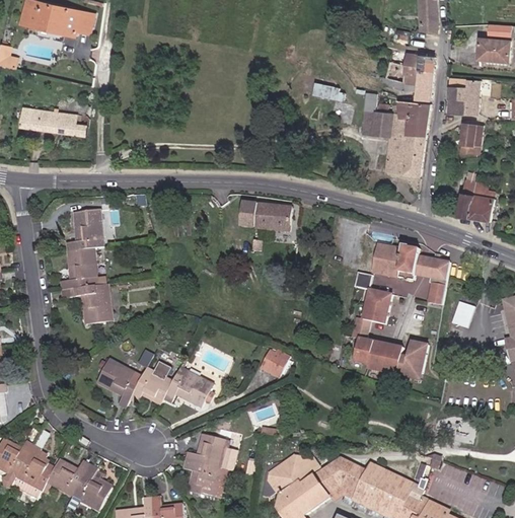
[(25,20),(30,0),(25,0),(20,23),(52,30),(53,26),(25,20)]
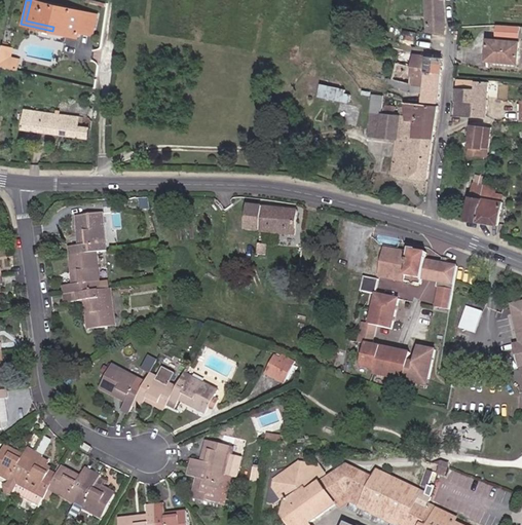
[(88,34),(94,13),(35,0),(31,0),(26,21),(53,27),(52,31),(74,36),(76,31),(88,34)]
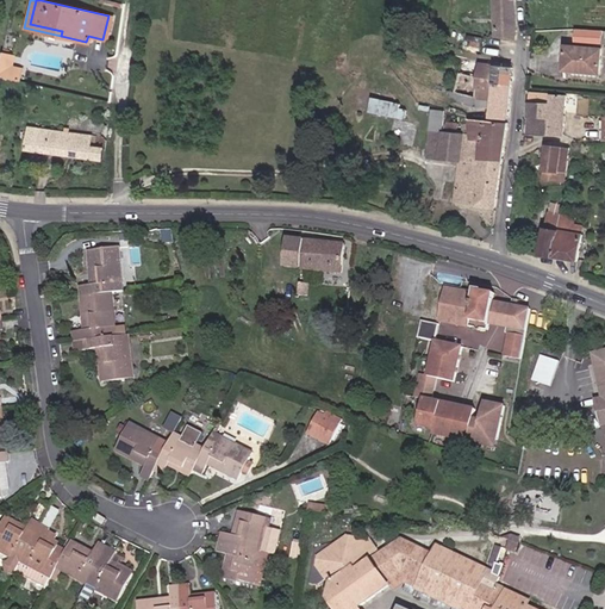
[(419,19),(423,0),(407,0),(405,17),(419,19)]
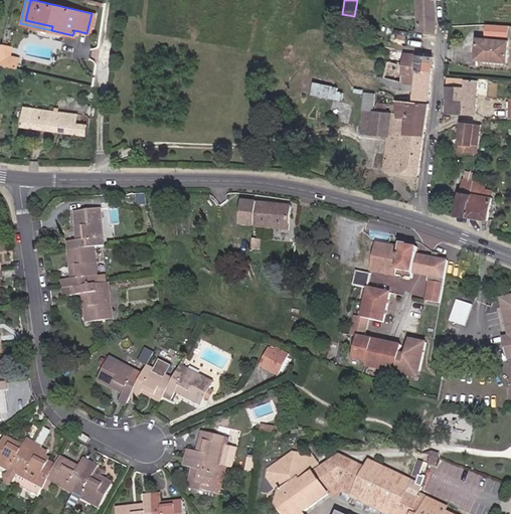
[(433,23),(430,0),(412,0),(413,31),(432,33),(433,23)]
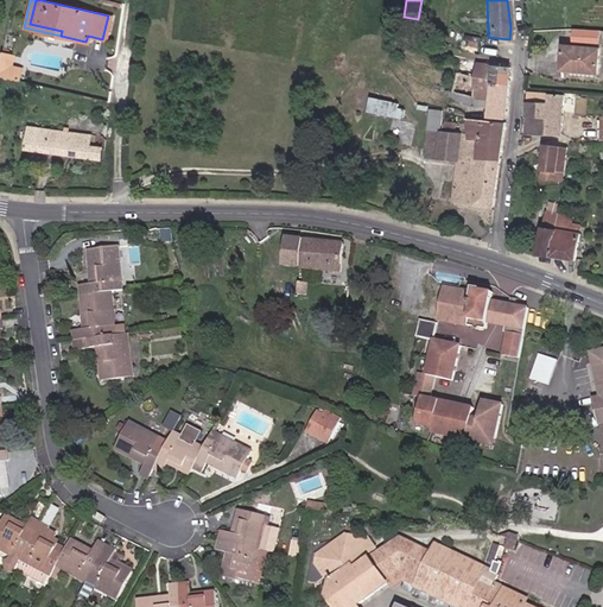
[(602,43),(602,29),(597,29),(597,30),(569,29),(569,42),(602,43)]
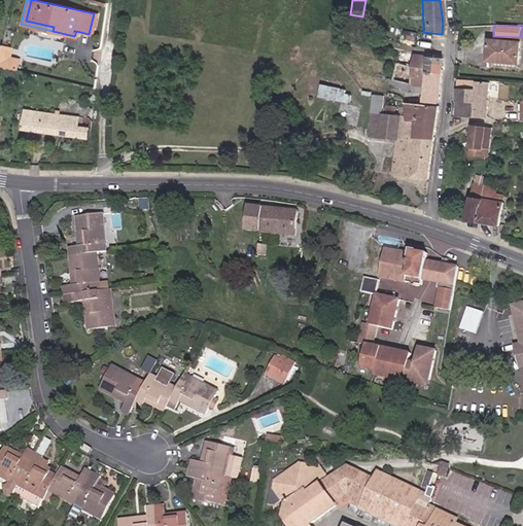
[(412,39),(413,32),(401,30),(399,37),(412,39)]
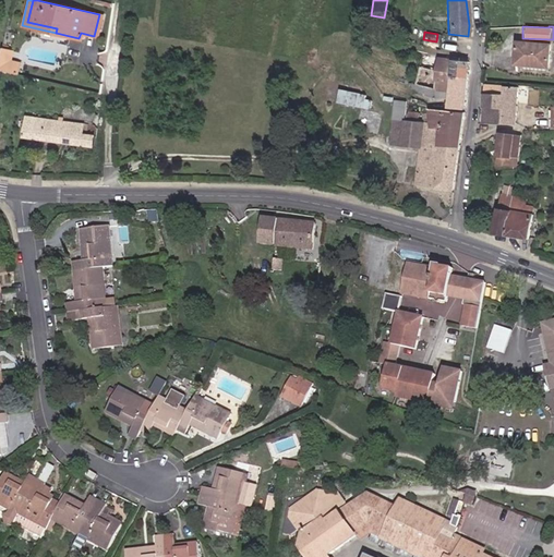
[(545,65),(548,44),(515,41),(513,63),(545,65)]
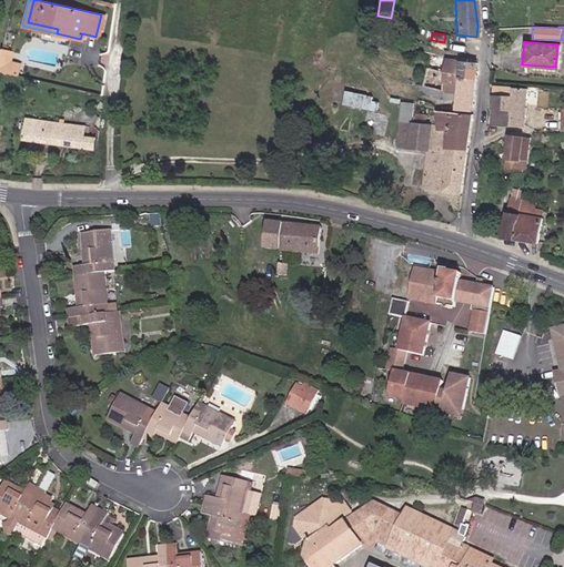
[(9,56),(10,51),(0,49),(0,67),(3,54),(9,56)]
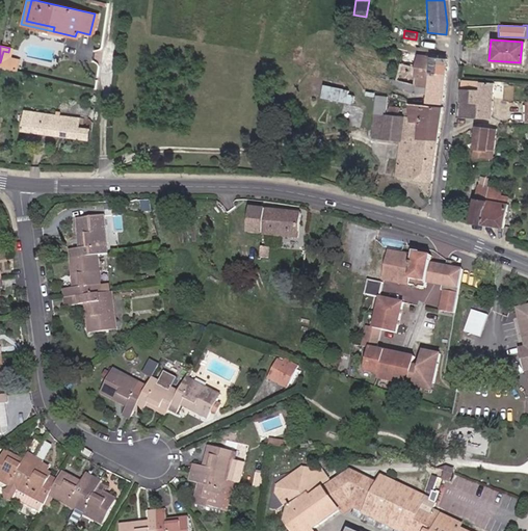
[(15,70),(16,63),(15,60),(14,59),(7,57),(8,52),(3,51),(0,62),(0,67),(15,70)]
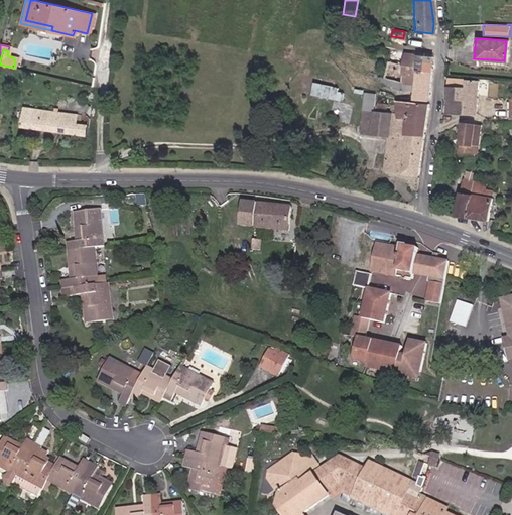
[(429,71),(430,56),(403,52),(401,65),(385,60),(382,77),(390,79),(399,82),(401,68),(429,71)]
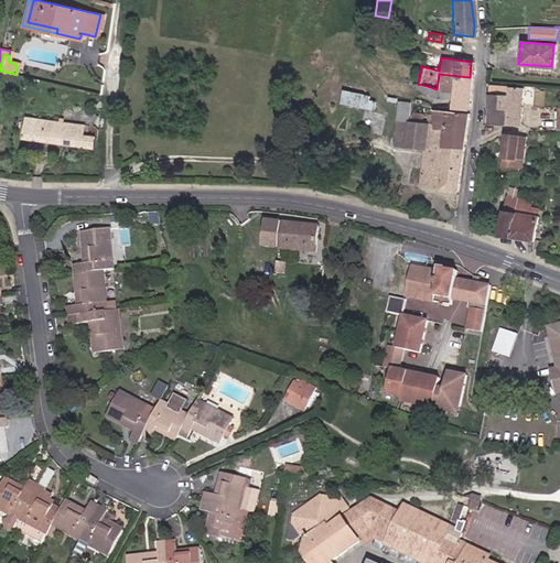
[(466,109),(470,77),(439,74),(437,89),(427,86),(424,94),(437,97),(451,97),(450,108),(466,109)]
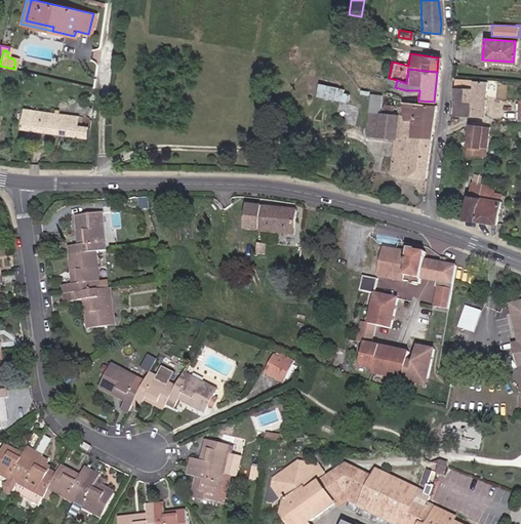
[(395,87),(397,80),(389,78),(383,77),(383,78),(395,87)]
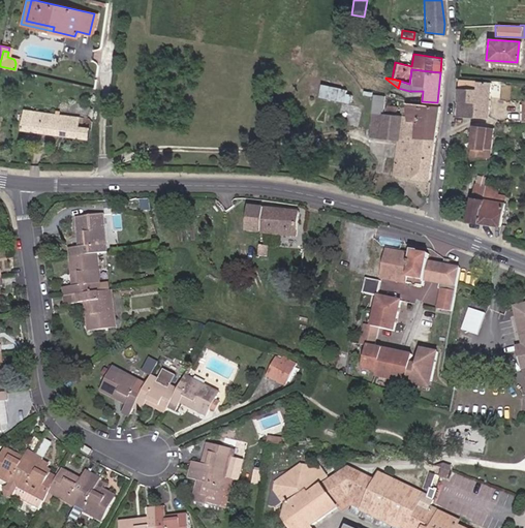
[(486,118),(488,83),(457,80),(455,114),(472,115),(472,117),(486,118)]
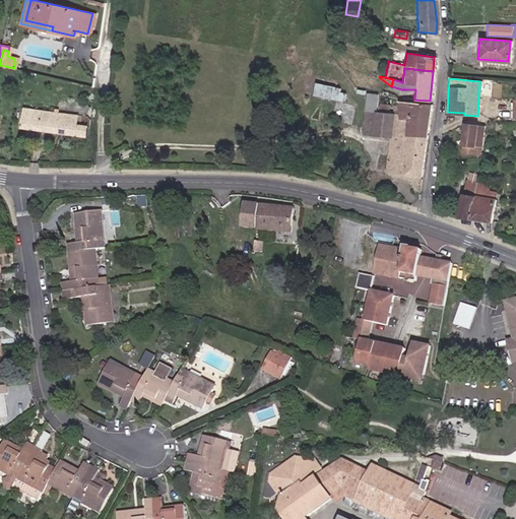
[(329,98),(331,86),(313,82),(311,94),(329,98)]
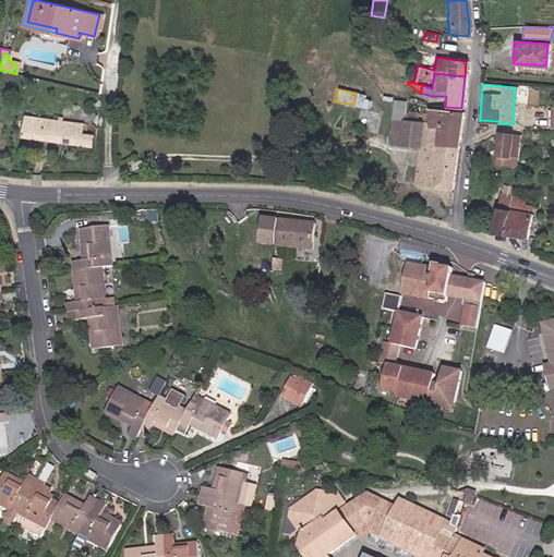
[(368,108),(369,99),(362,98),(363,94),(356,93),(353,105),(368,108)]
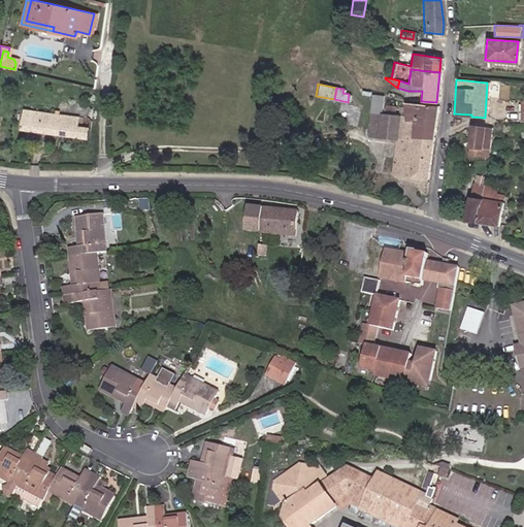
[(380,112),(382,95),(370,94),(368,111),(380,112)]
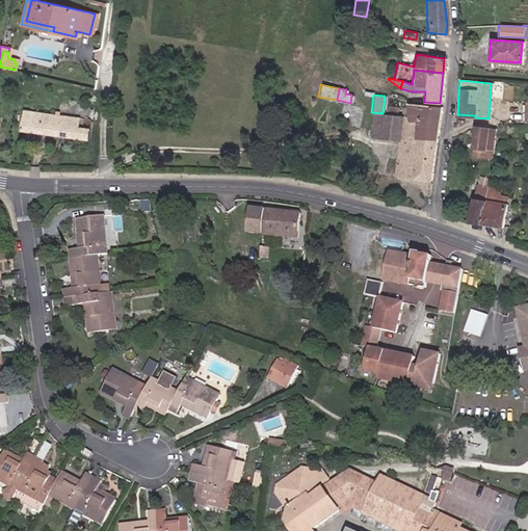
[(436,140),(440,106),(406,103),(408,122),(415,123),(415,138),(436,140)]
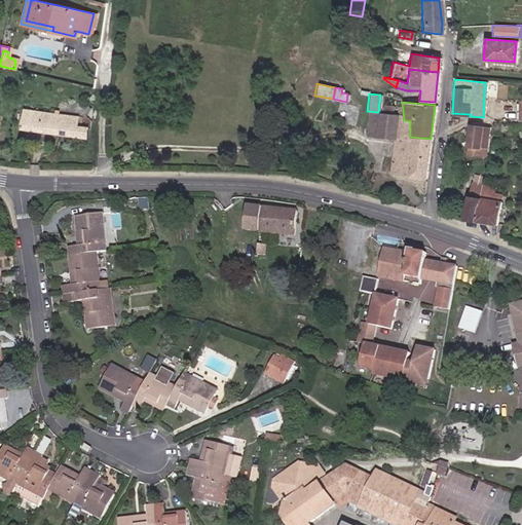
[(84,137),(85,126),(74,125),(76,116),(57,113),(57,110),(52,110),(52,113),(22,109),(19,128),(53,134),(53,133),(84,137)]
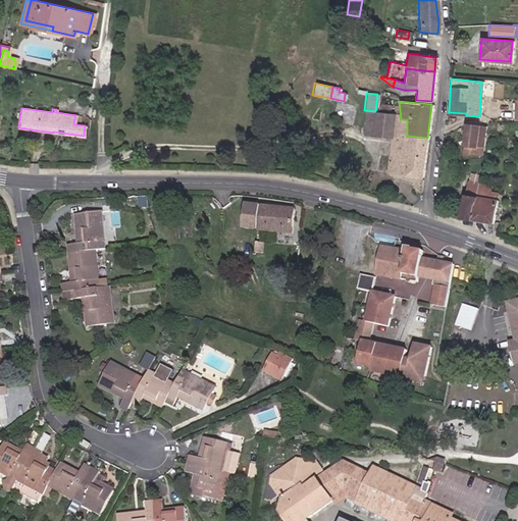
[(392,134),(394,113),(389,112),(376,111),(375,111),(375,112),(365,111),(363,134),(390,137),(392,137),(392,134)]
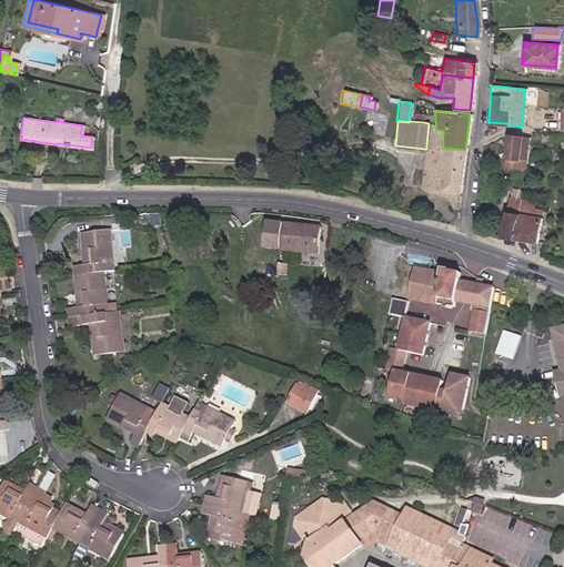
[(524,168),(527,137),(505,134),(503,157),(504,157),(503,165),(524,168)]
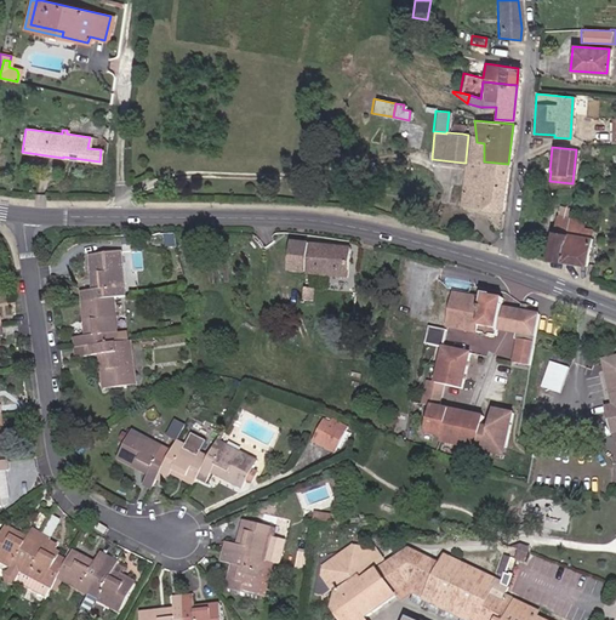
[(501,210),(508,164),(484,161),(466,159),(466,163),(463,163),(458,204),(501,210)]
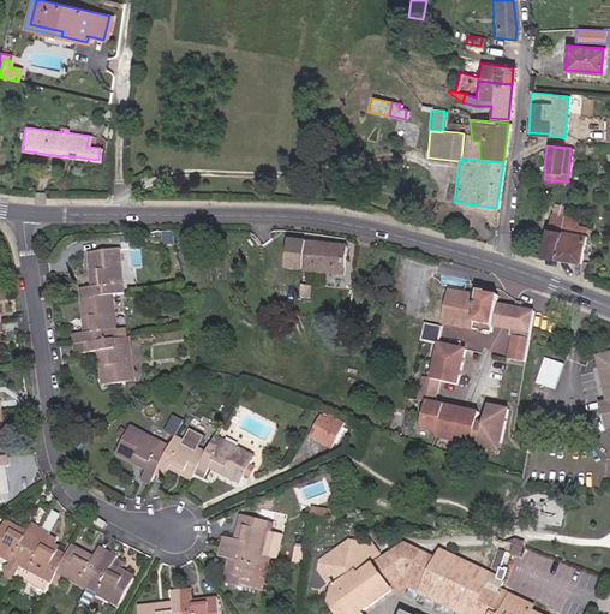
[(555,257),(560,231),(562,214),(549,214),(546,228),(540,255),(555,257)]
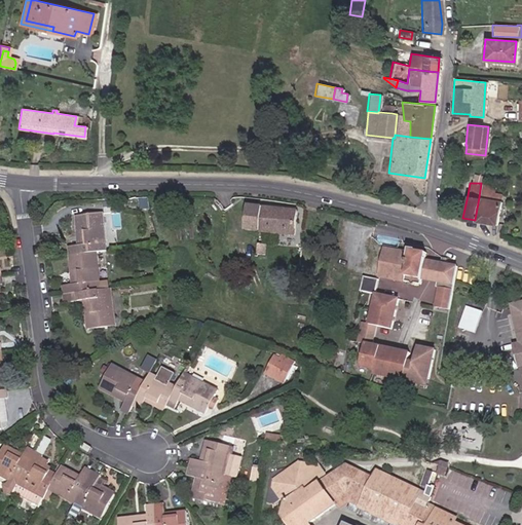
[(496,224),(500,201),(488,199),(491,184),(481,183),(479,197),(475,220),(496,224)]
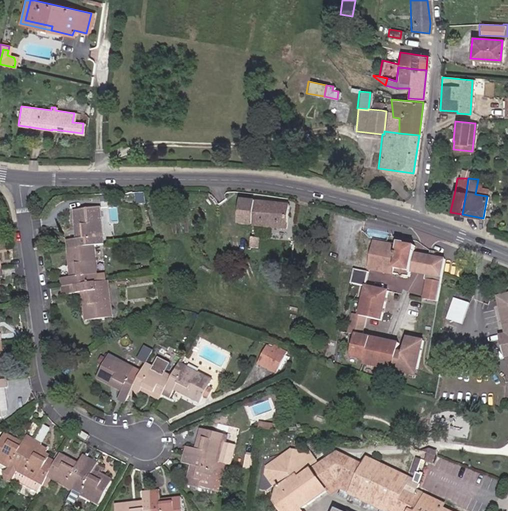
[(487,196),(488,188),(481,187),(482,180),(478,179),(475,194),(487,196)]
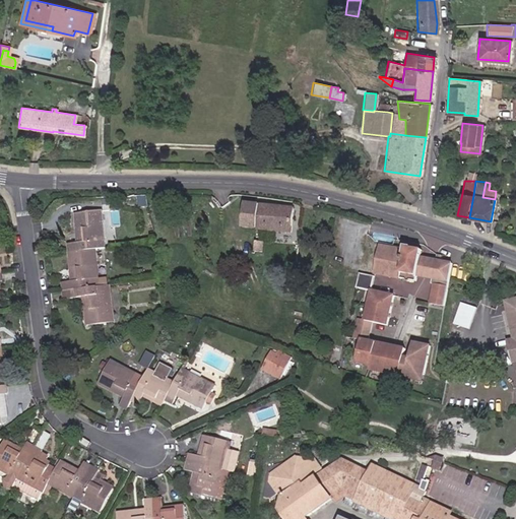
[(288,232),(291,207),(242,202),(240,226),(288,232)]
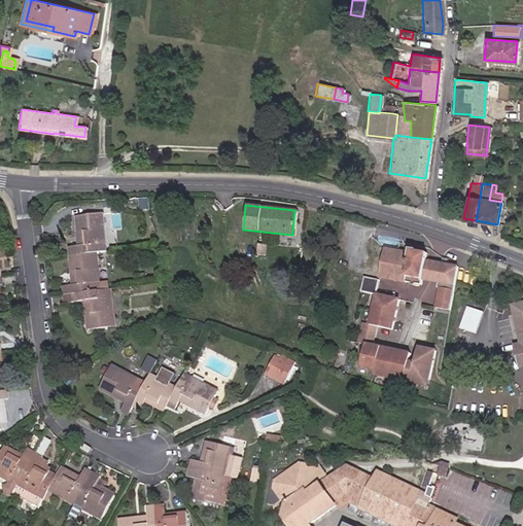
[(101,229),(99,213),(72,216),(76,245),(66,246),(67,255),(94,251),(104,250),(103,242),(101,242),(99,230),(101,229)]
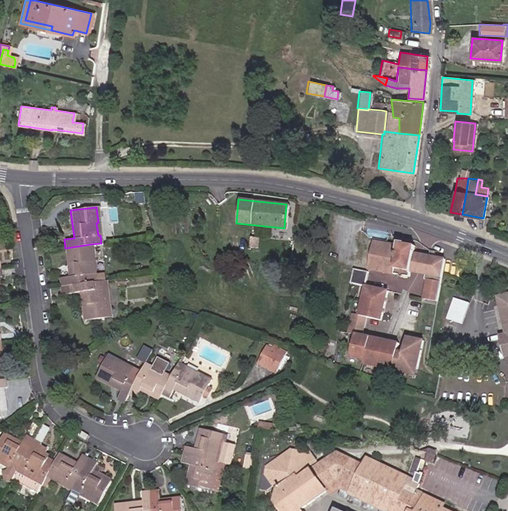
[(366,262),(370,240),(359,238),(355,260),(366,262)]
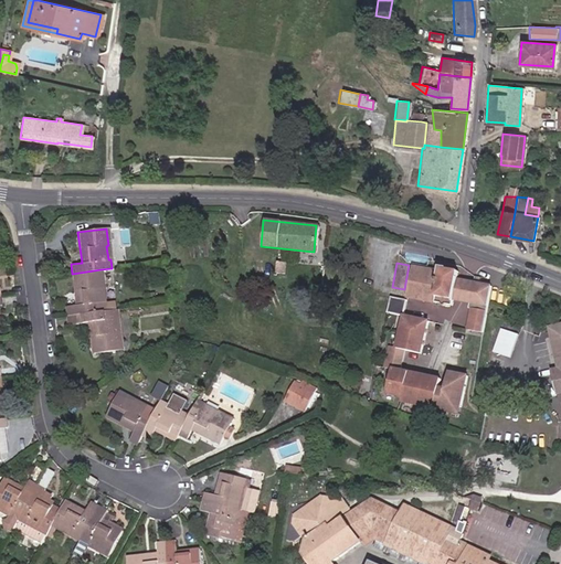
[(451,299),(454,280),(456,272),(438,268),(438,272),(410,266),(404,297),(450,306),(451,299)]
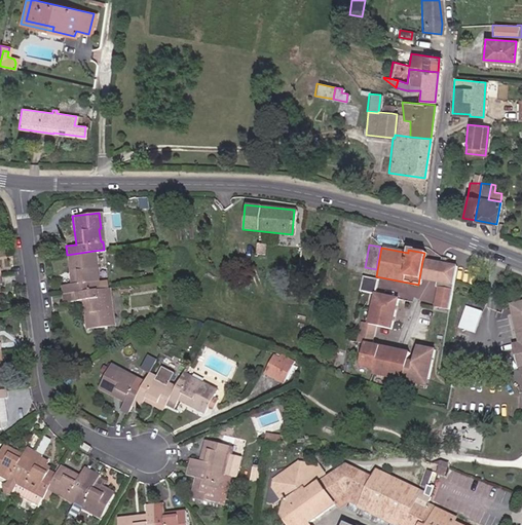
[(96,267),(94,251),(67,255),(70,284),(61,285),(62,294),(98,289),(97,280),(95,280),(94,268),(96,267)]
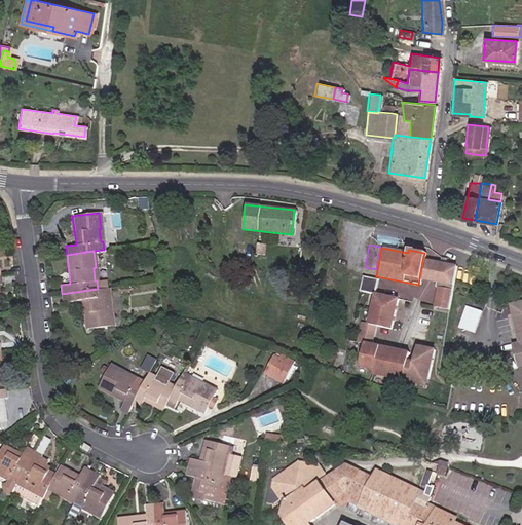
[(435,282),(438,263),(422,261),(419,278),(435,282)]
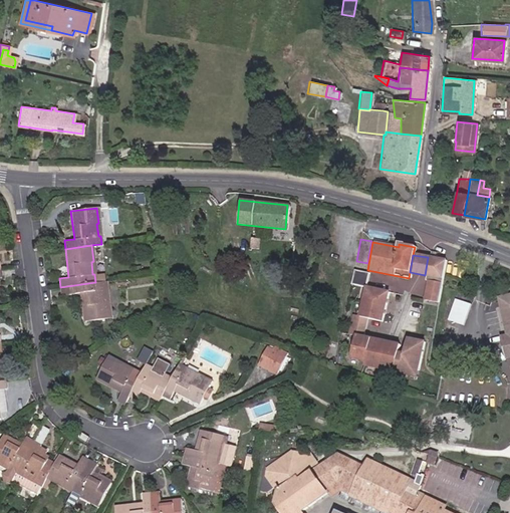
[(437,302),(445,260),(428,257),(425,275),(424,280),(427,280),(424,299),(437,302)]
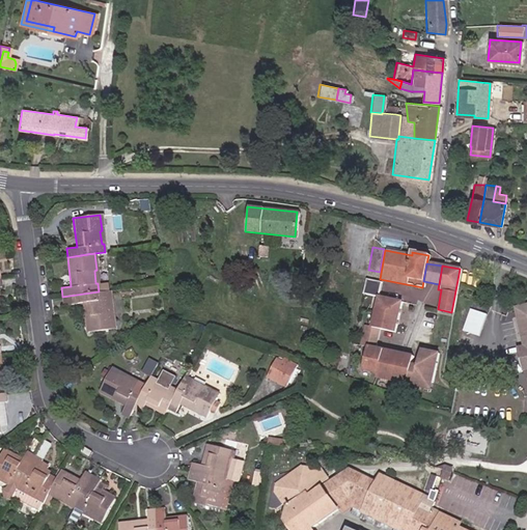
[(379,279),(380,272),(368,270),(366,270),(365,276),(379,279)]
